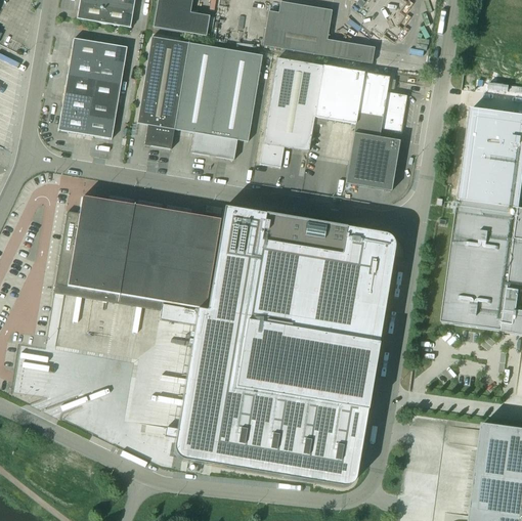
[(104,22),(107,3),(88,0),(81,0),(78,17),(104,22)]
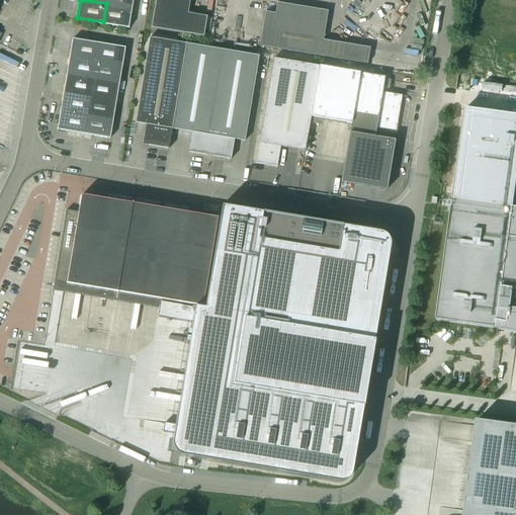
[(134,8),(135,0),(107,0),(106,3),(134,8)]
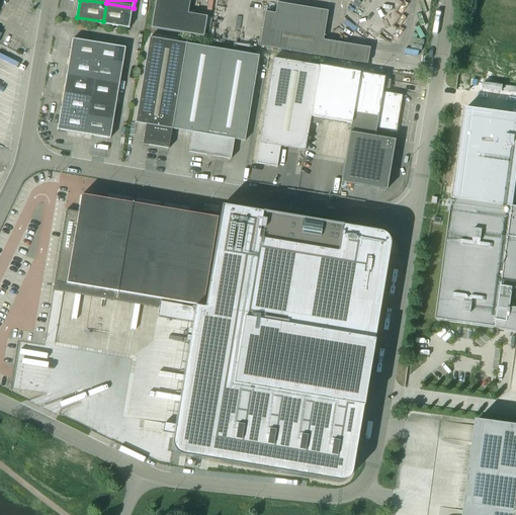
[(157,0),(153,25),(205,34),(208,14),(207,14),(207,16),(188,13),(188,1),(188,0),(157,0)]
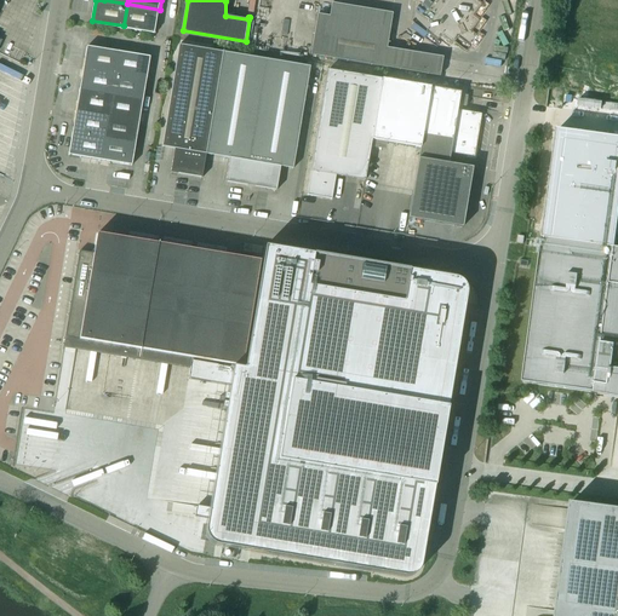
[(389,45),(395,11),(333,0),(331,13),(320,12),(313,52),(442,74),(445,55),(389,45)]
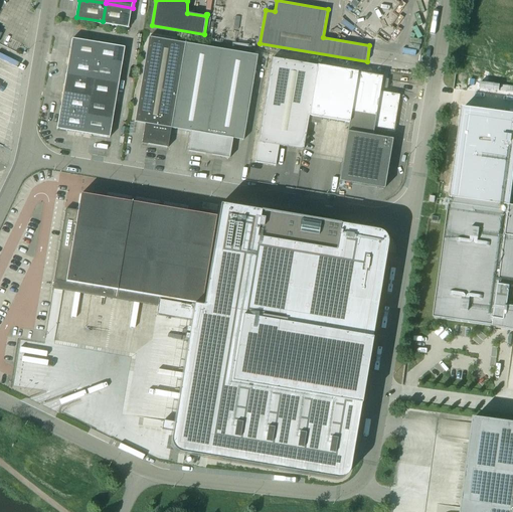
[(129,26),(133,8),(106,3),(103,21),(129,26)]
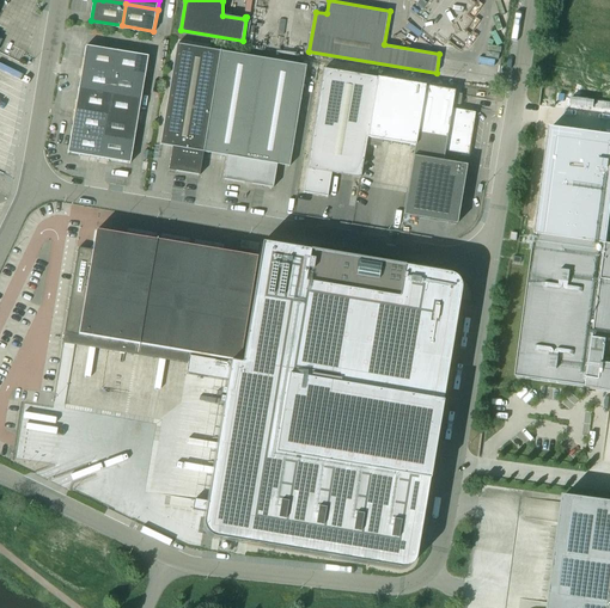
[(201,173),(205,149),(223,49),(178,42),(162,142),(175,145),(170,169),(201,173)]
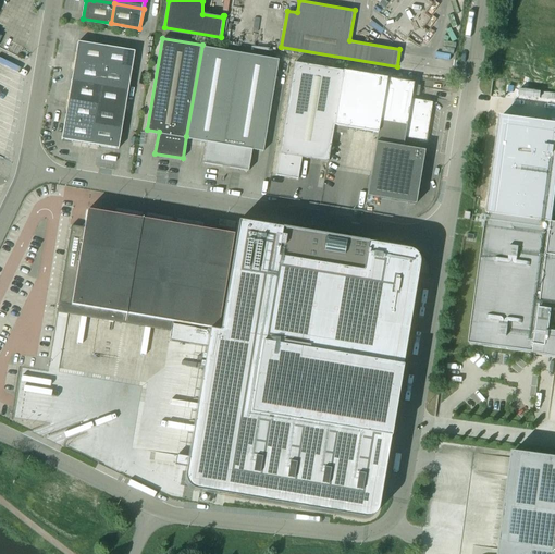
[(105,64),(108,45),(79,39),(76,60),(105,64)]
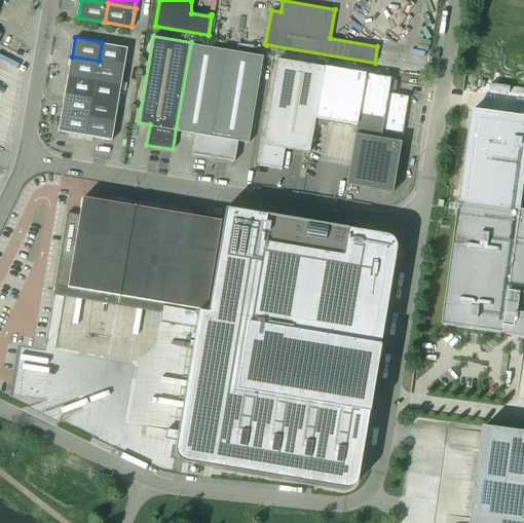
[(125,65),(128,46),(102,42),(99,61),(125,65)]
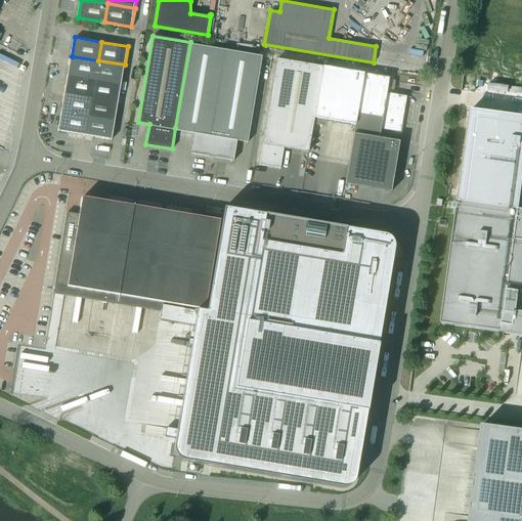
[(209,155),(226,48),(190,42),(175,128),(196,132),(192,152),(209,155)]
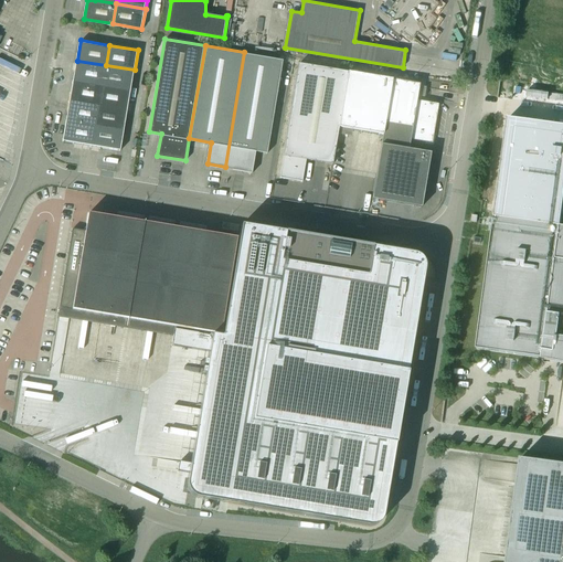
[(268,151),(284,59),(244,52),(225,167),(254,171),(257,150),(268,151)]
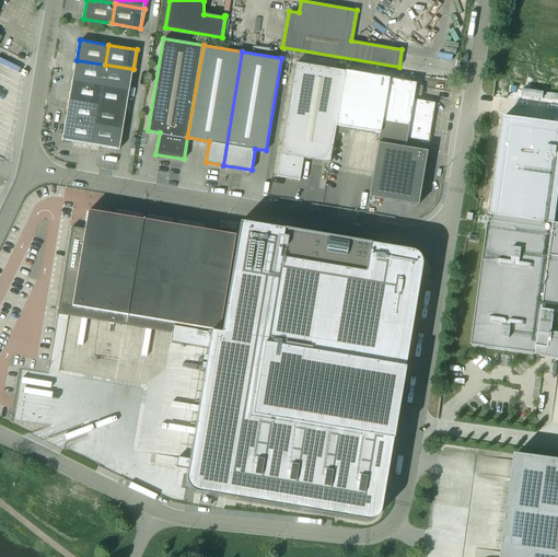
[(102,84),(105,65),(77,60),(73,79),(102,84)]
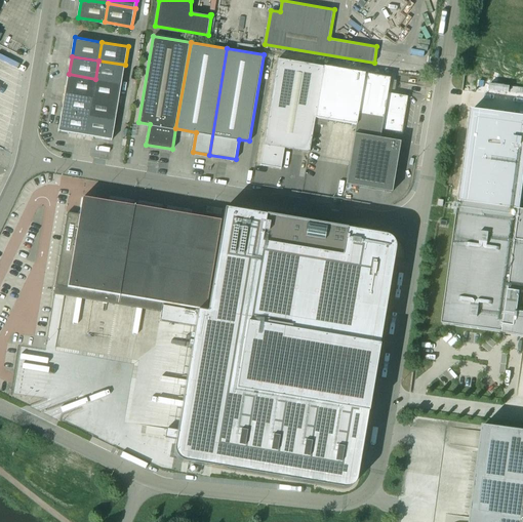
[(302,149),(317,64),(279,57),(262,163),(282,167),(286,147),(302,149)]
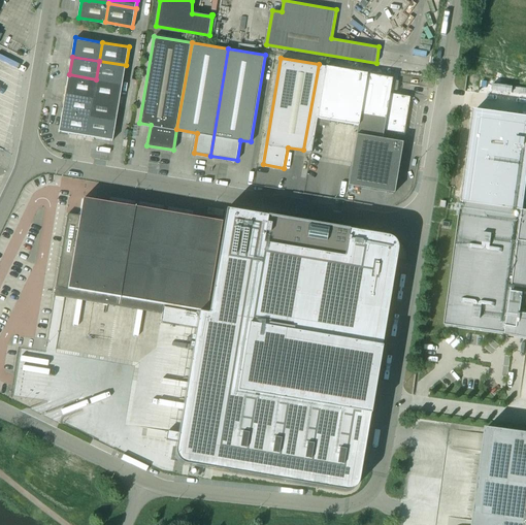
[(123,84),(126,65),(99,61),(96,79),(123,84)]
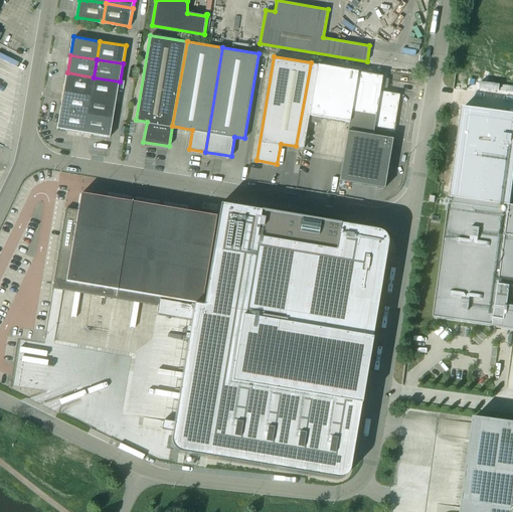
[(350,121),(359,70),(311,62),(296,146),(305,148),(310,118),(321,120),(322,116),(350,121)]
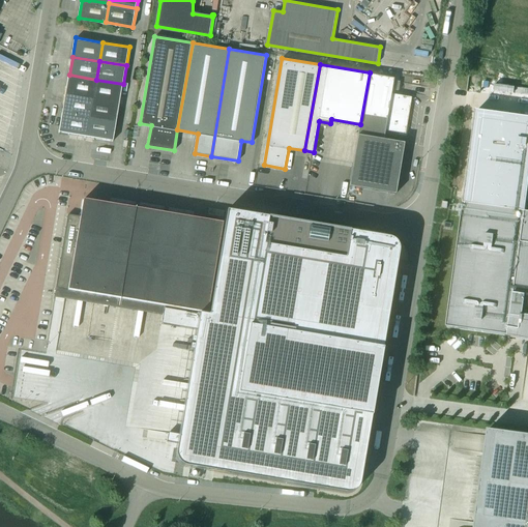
[(400,89),(401,80),(394,79),(396,77),(370,72),(360,124),(351,184),(397,193),(405,142),(385,138),(386,128),(407,132),(413,95),(392,92),(393,88),(400,89)]
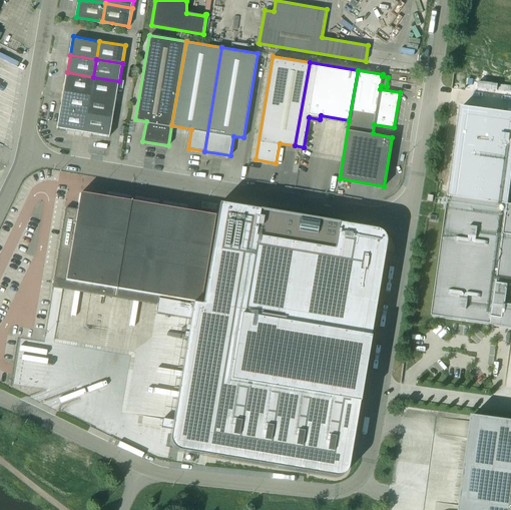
[(90,94),(93,77),(67,72),(64,90),(90,94)]
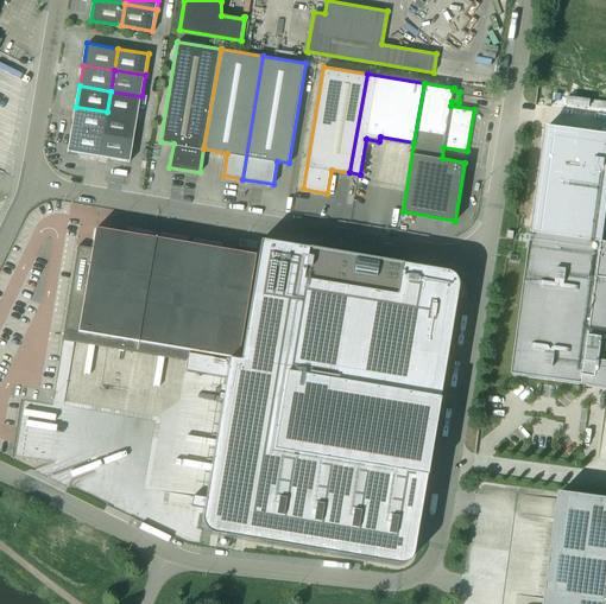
[(138,118),(141,96),(111,91),(107,112),(138,118)]
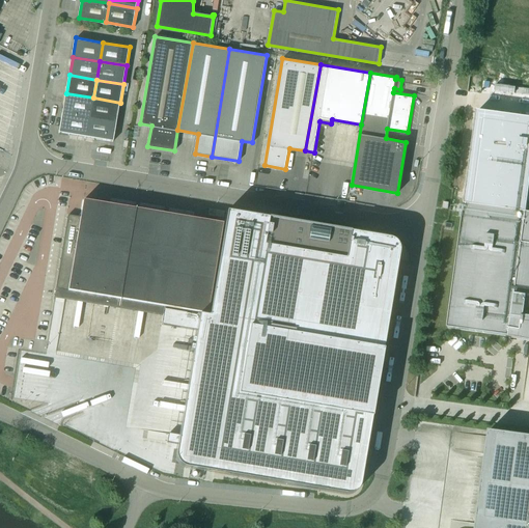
[(90,116),(93,98),(66,93),(63,112),(90,116)]
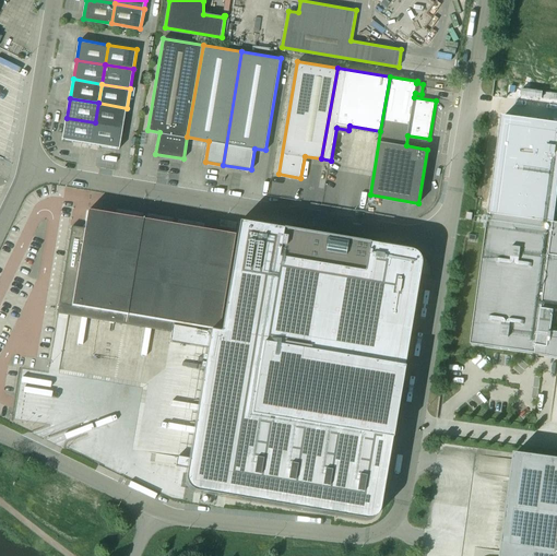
[(123,128),(127,108),(98,103),(95,122),(123,128)]
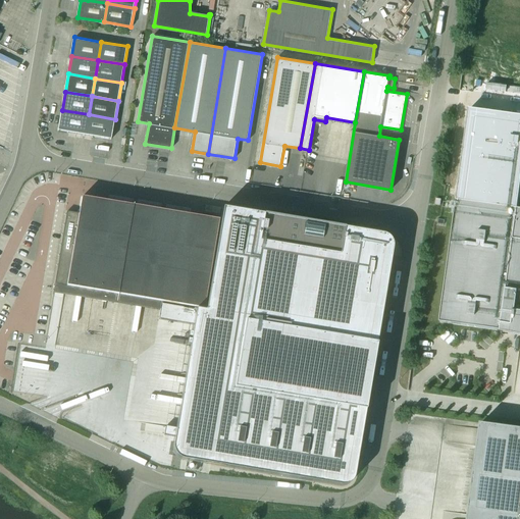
[(86,133),(89,114),(62,110),(59,128),(86,133)]
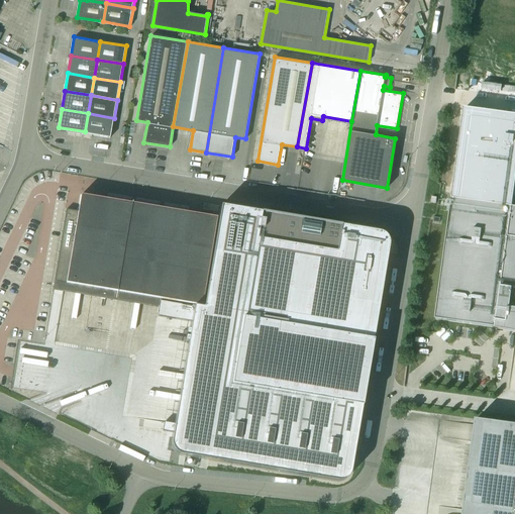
[(111,136),(114,118),(88,113),(85,131),(111,136)]
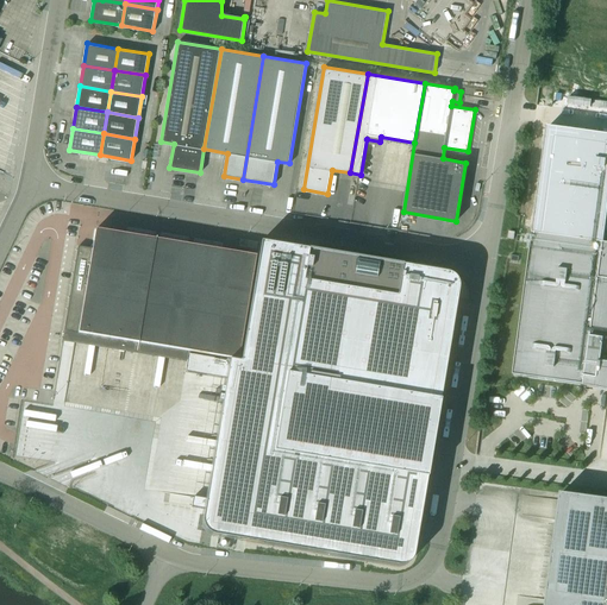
[(241,357),(241,351),(257,254),(98,227),(94,246),(80,244),(66,328),(80,331),(79,339),(188,358),(188,352),(189,350),(241,358),(241,357)]
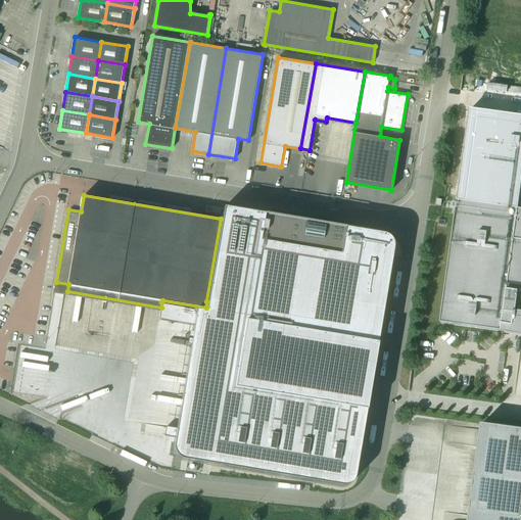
[(520,207),(460,199),(442,327),(520,337),(520,207)]
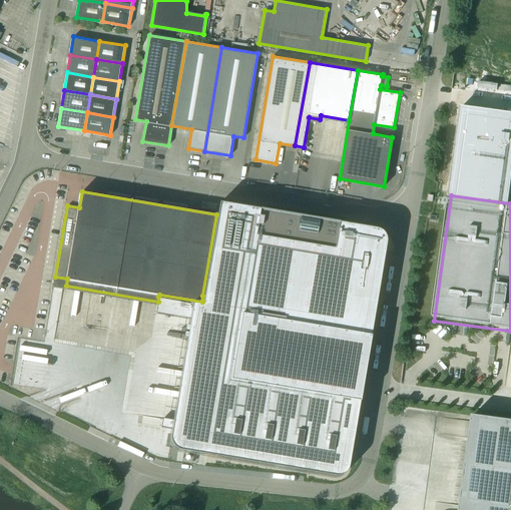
[(203,199),(202,205),(217,207),(218,202),(203,199)]
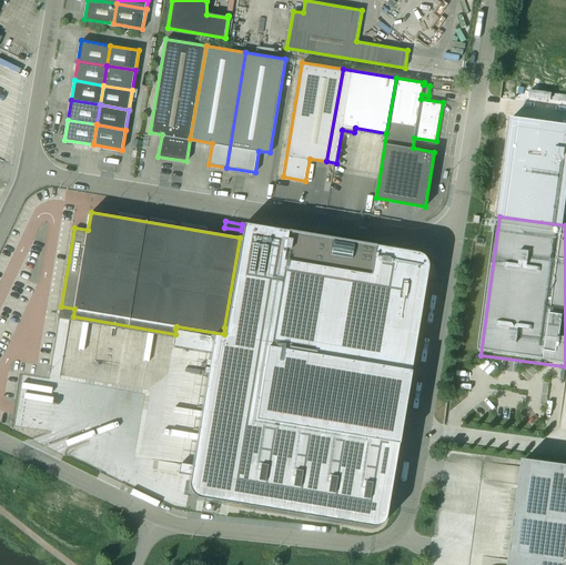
[(422,255),(417,253),(244,224),(225,336),(175,329),(175,334),(173,344),(211,351),(208,375),(211,375),(196,464),(182,462),(180,471),(191,473),(189,483),(190,488),(191,493),(195,496),(200,498),(371,527),(376,527),(381,525),(384,521),(386,516),(427,269),(427,263),(425,259),(422,255)]
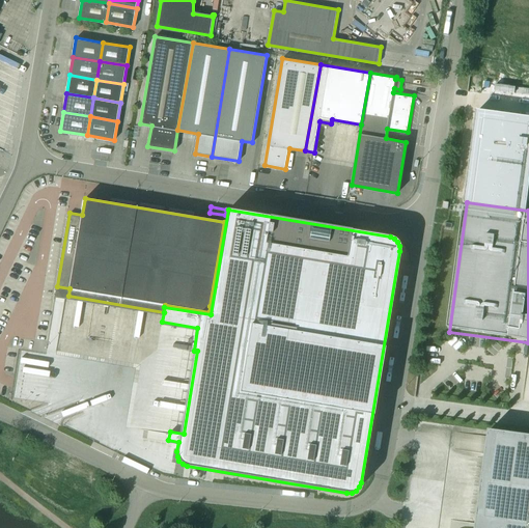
[(528,434),(491,428),(477,527),(528,527),(528,434)]
